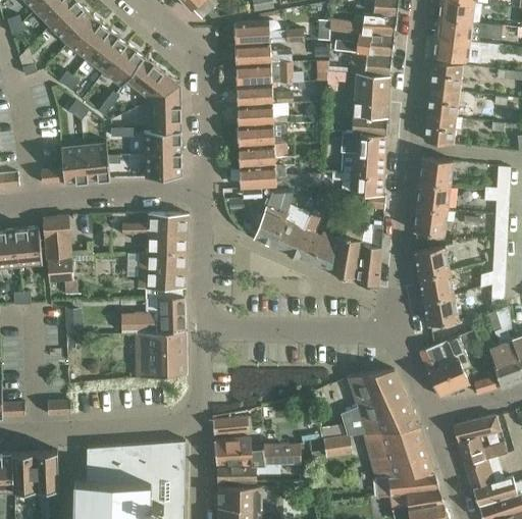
[(20,0),(33,12),(45,0),(20,0)]
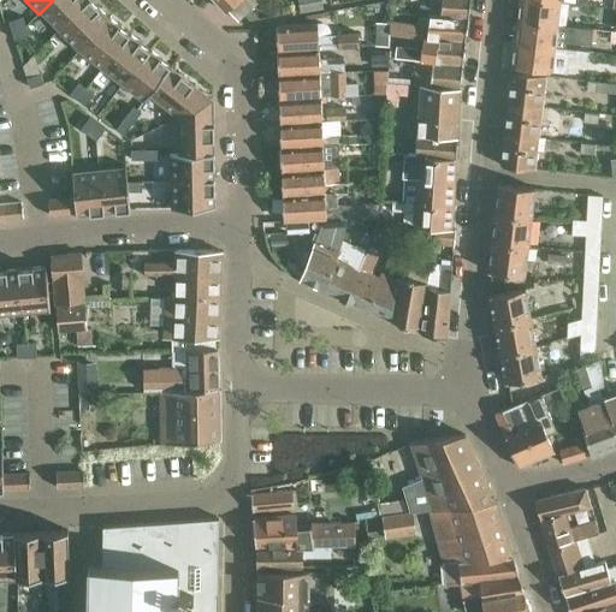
[(57,33),(89,3),(87,0),(53,0),(39,15),(57,33)]
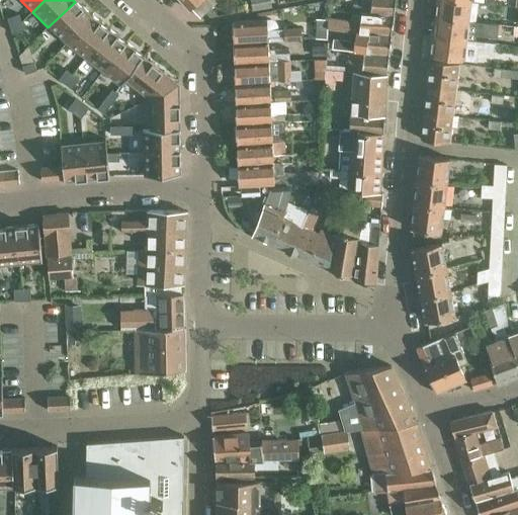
[(177,0),(189,12),(191,10),(199,19),(204,14),(208,19),(217,18),(209,10),(220,0),(177,0)]
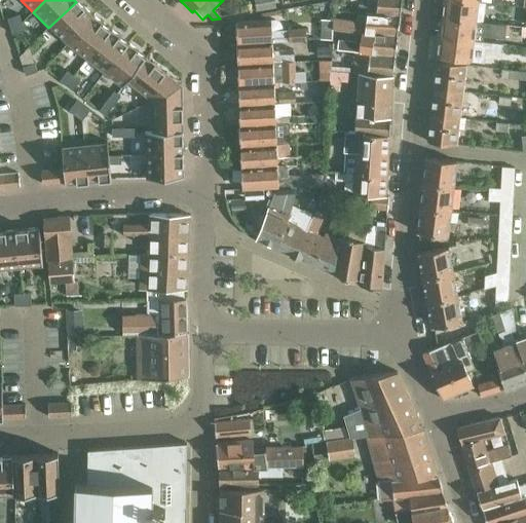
[(252,0),(255,13),(276,9),(274,0),(252,0)]
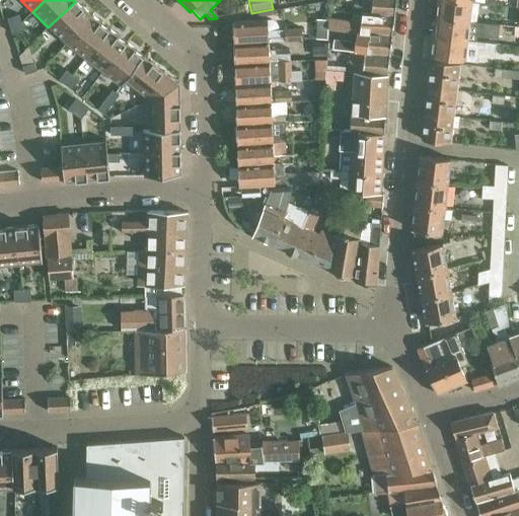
[(361,13),(393,15),(395,0),(362,0),(362,7),(353,6),(352,14),(361,13)]
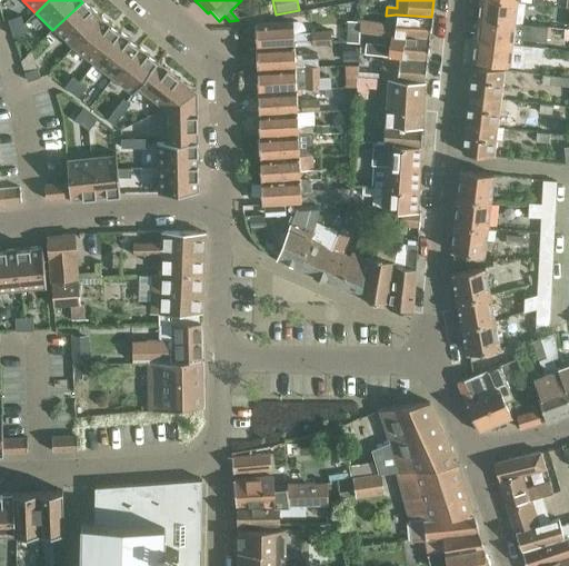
[(480,0),(477,21),(520,26),(523,6),(517,6),(480,0)]
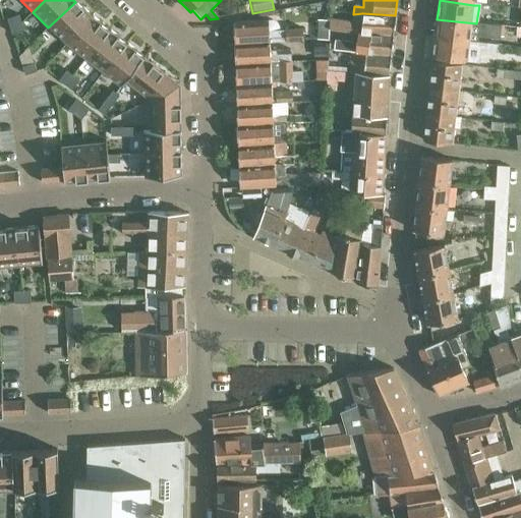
[(65,46),(91,17),(75,2),(48,27),(65,46)]
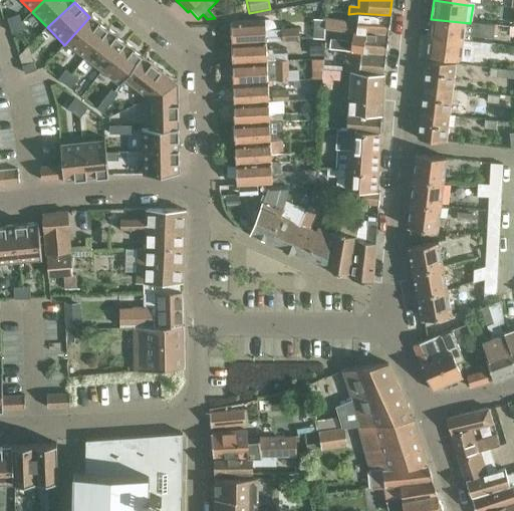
[(388,35),(390,15),(357,13),(356,22),(325,19),(324,29),(342,31),(354,32),(388,35)]
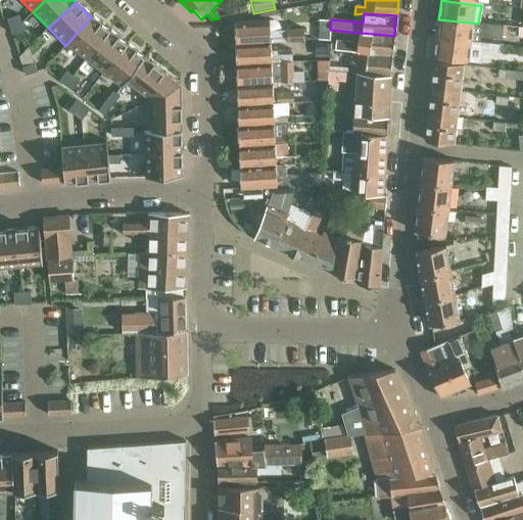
[(20,25),(18,16),(6,20),(9,28),(20,25)]
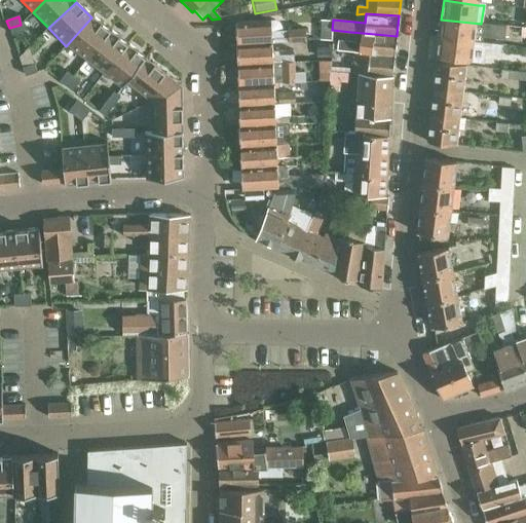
[(85,61),(109,31),(91,17),(66,46),(85,61)]
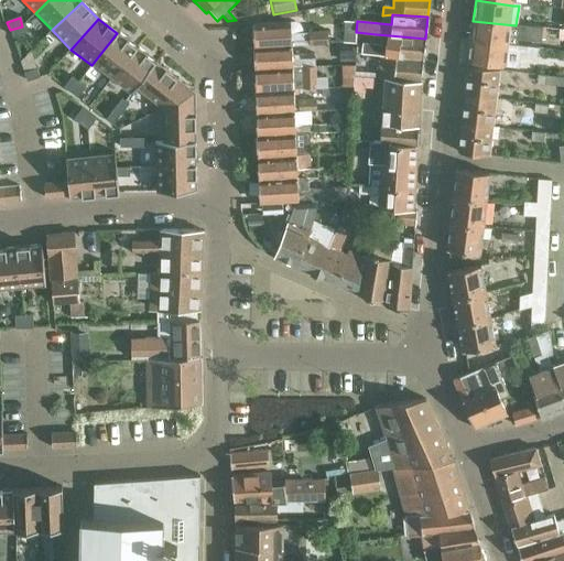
[(356,32),(357,21),(356,23),(343,22),(342,44),(355,45),(356,32)]
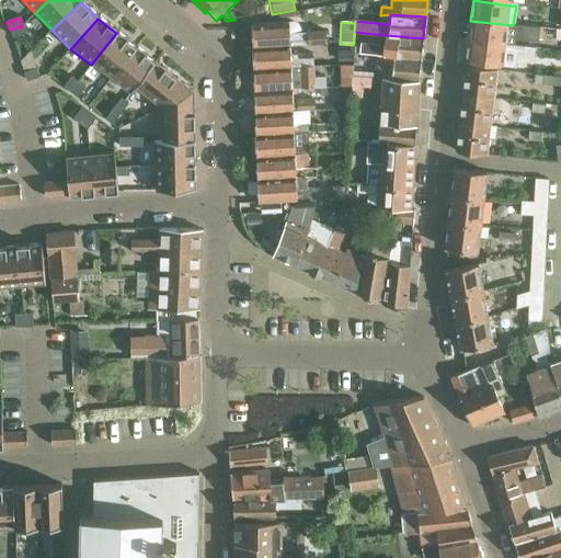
[(513,25),(472,21),(470,40),(518,46),(517,40),(535,41),(536,27),(513,25)]
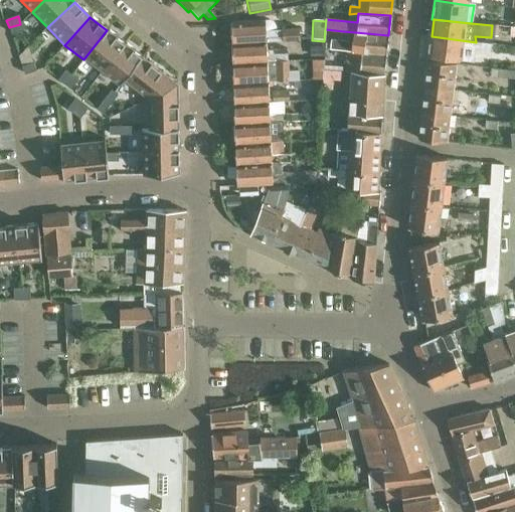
[(231,43),(267,42),(299,41),(298,30),(276,31),(276,26),(274,23),(270,21),(230,23),(231,43)]
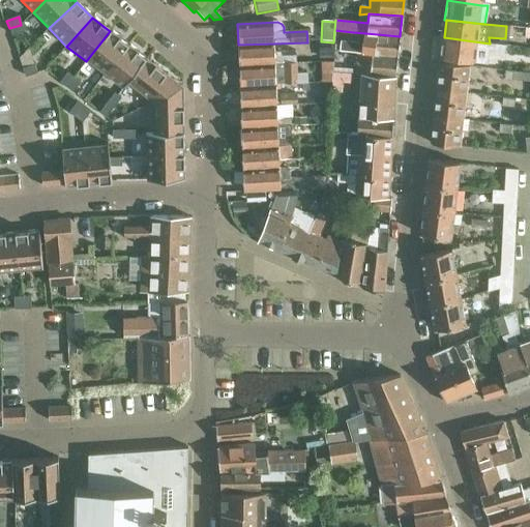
[(24,32),(21,25),(9,28),(11,36),(24,32)]
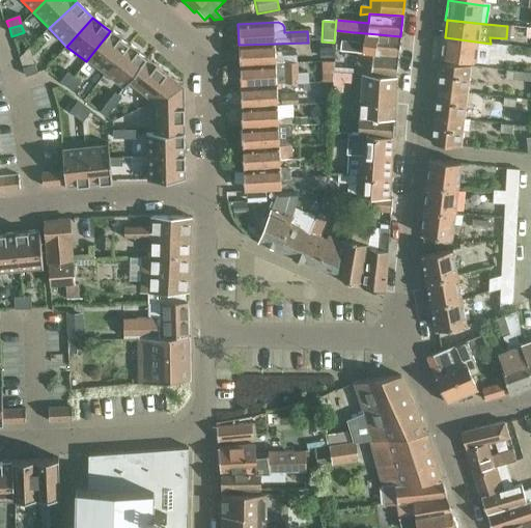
[(104,76),(128,46),(110,31),(86,61),(104,76)]
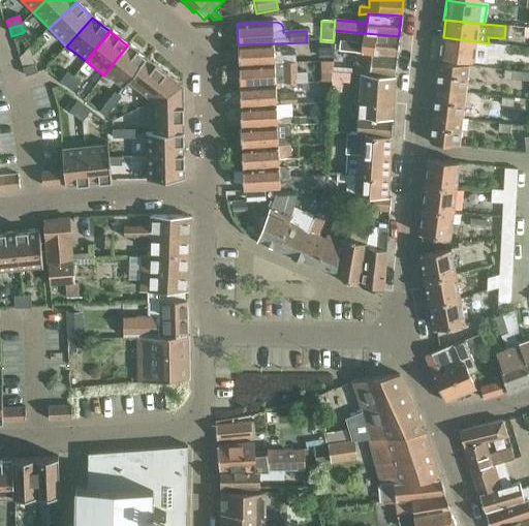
[(396,58),(399,36),(365,33),(364,44),(339,41),(338,51),(356,53),(396,58)]
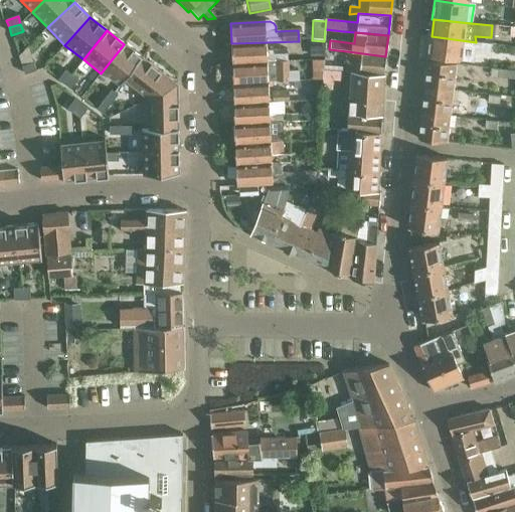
[(500,46),(473,42),(430,37),(427,57),(460,61),(461,53),(473,55),(473,52),(499,56),(500,46)]
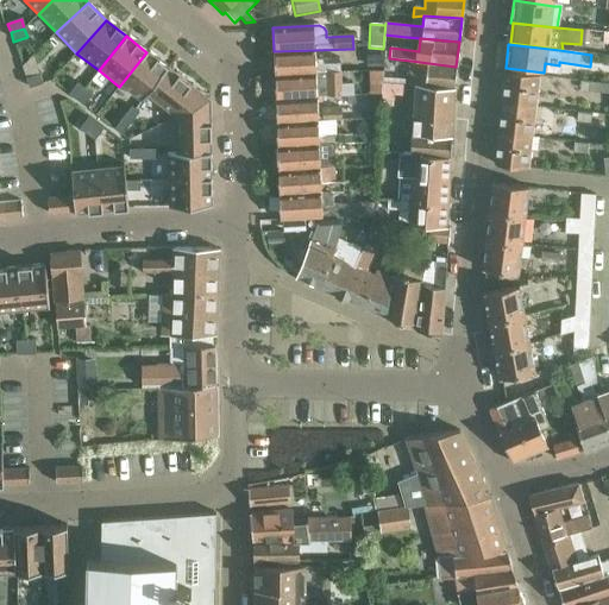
[(315,73),(340,73),(339,60),(315,61),(315,50),(274,51),(275,76),(315,74),(315,73)]
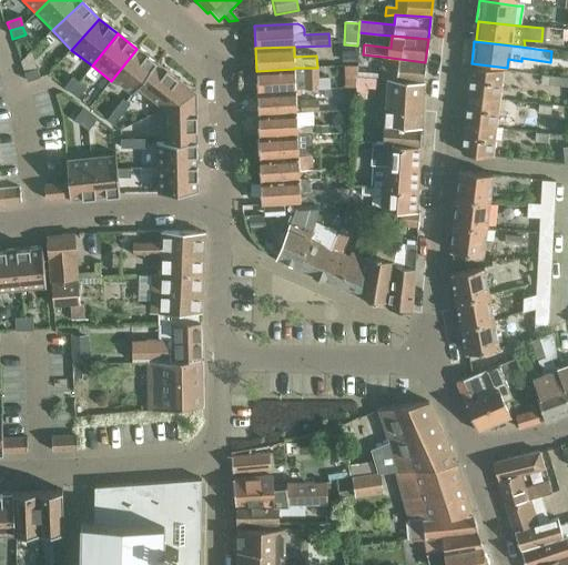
[(135,90),(156,63),(137,49),(111,81),(131,96),(135,90)]
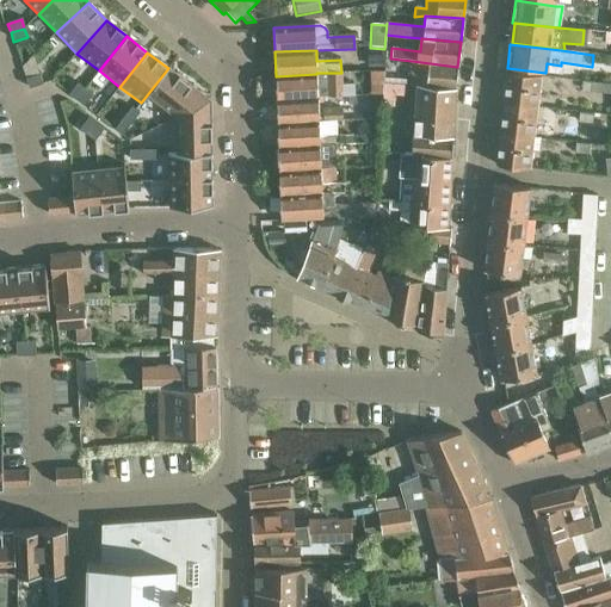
[(368,70),(383,70),(383,55),(368,55),(368,70)]
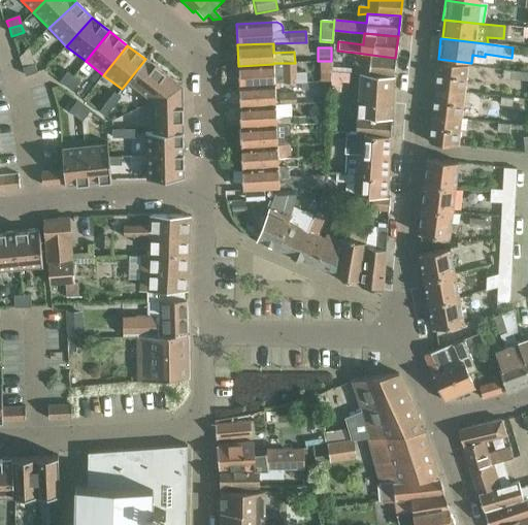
[(393,77),(395,58),(356,53),(353,74),(360,74),(393,77)]
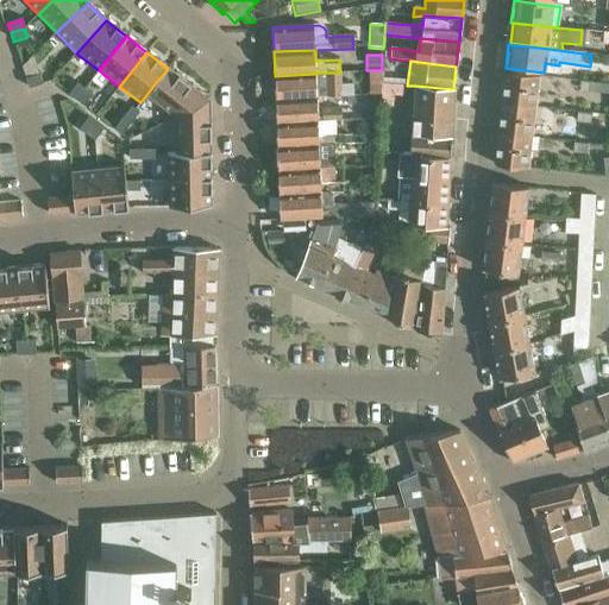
[(174,119),(209,101),(190,86),(168,68),(145,96),(174,119)]
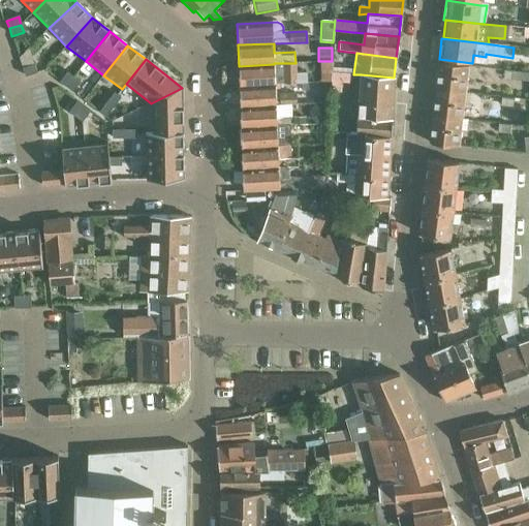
[(275,84),(279,84),(297,84),(296,63),(274,63),(274,64),(239,66),(239,87),(275,85),(275,84)]
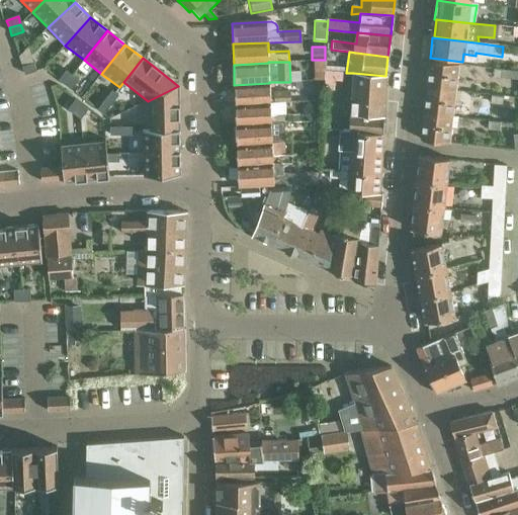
[(427,88),(462,92),(462,86),(455,85),(458,65),(430,62),(427,88)]
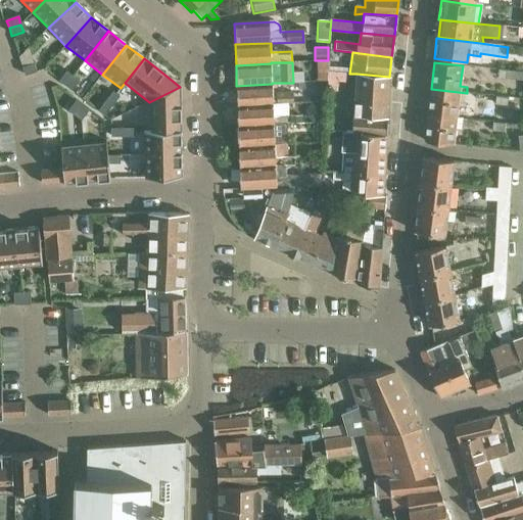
[(36,73),(33,65),(21,68),(25,77),(36,73)]
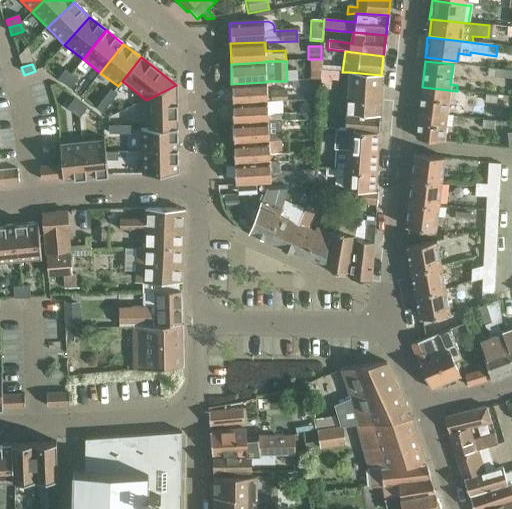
[(486,77),(510,80),(511,71),(487,69),(486,77)]
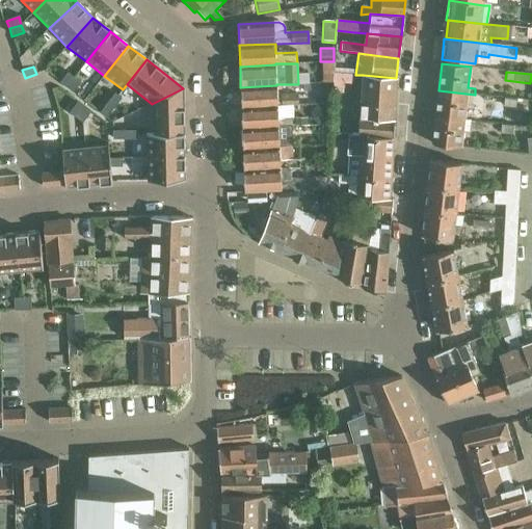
[(65,88),(74,79),(67,74),(59,83),(65,88)]
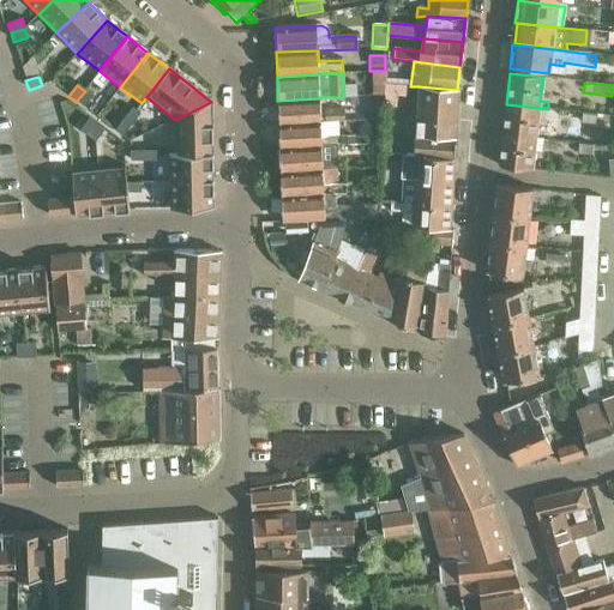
[(455,125),(457,90),(419,86),(416,122),(455,125)]
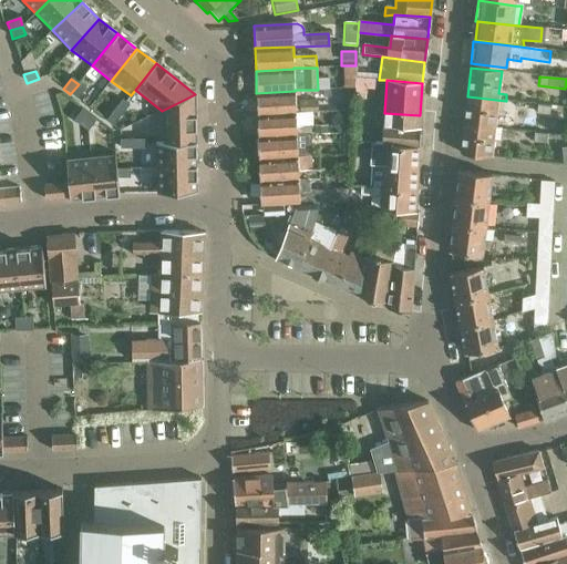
[(78,100),(85,90),(79,84),(70,94),(78,100)]
